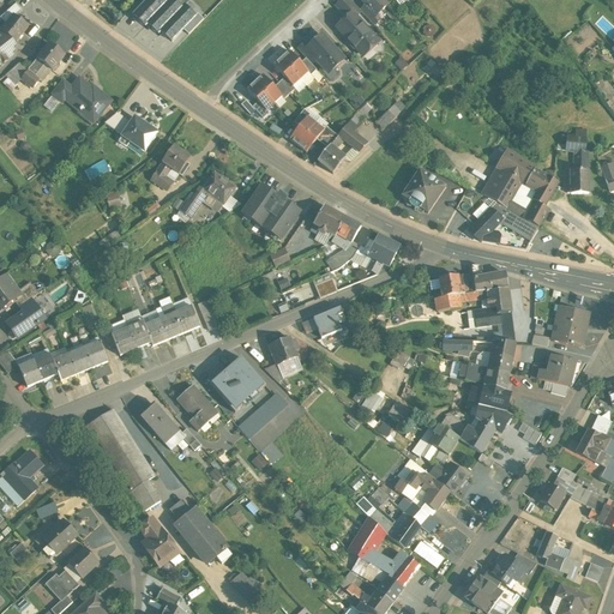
[(134,16),(145,26),(148,24),(168,1),(166,0),(149,0),(145,4),(134,16)]
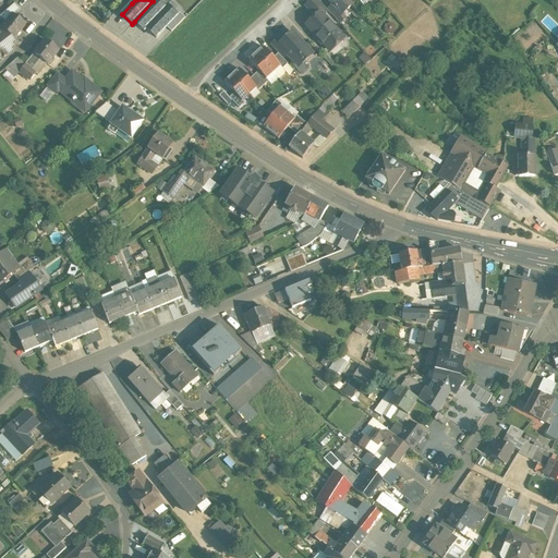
[(154,0),(153,1),(134,22),(144,31),(146,28),(165,9),(155,0),(154,0)]
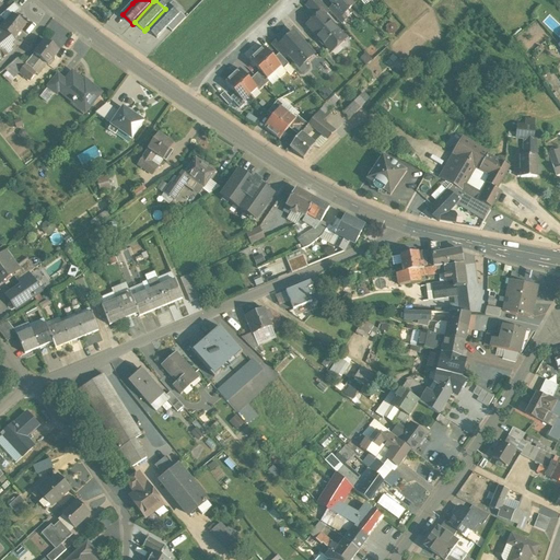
[(329,11),(318,0),(312,0),(305,7),(316,19),(323,13),(325,15),(329,11)]
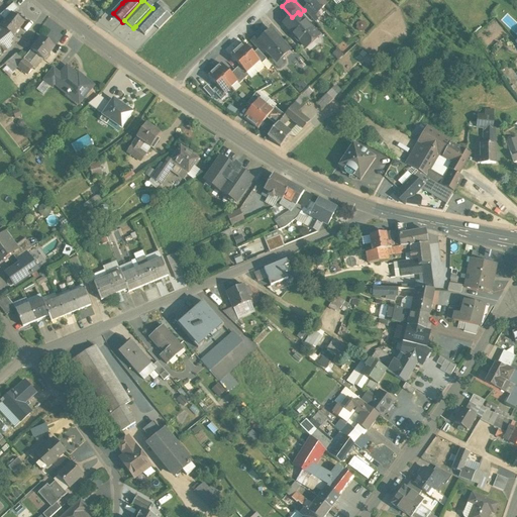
[(326,4),(322,0),(304,0),(309,6),(316,13),(317,13),(326,4)]
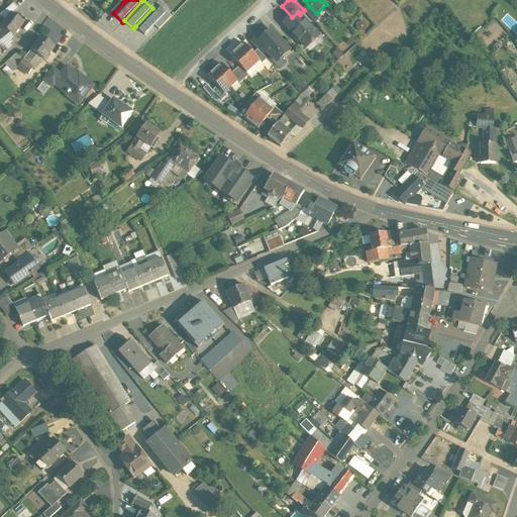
[(152,8),(135,26),(145,35),(154,26),(165,15),(164,15),(154,6),(152,8)]
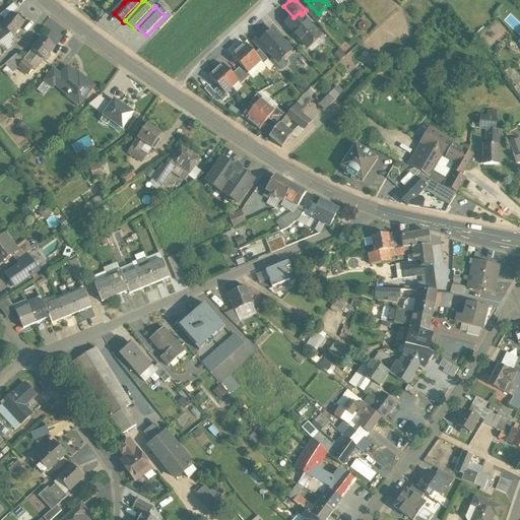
[(318,13),(311,6),(306,10),(316,22),(322,16),(319,13),(318,13)]
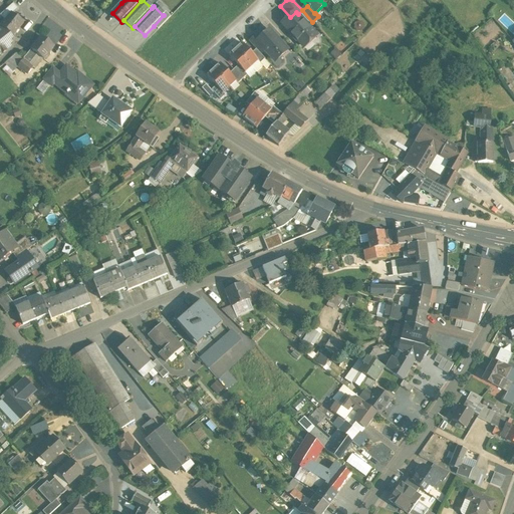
[(154,26),(158,29),(170,17),(166,12),(163,15),(164,15),(154,26)]
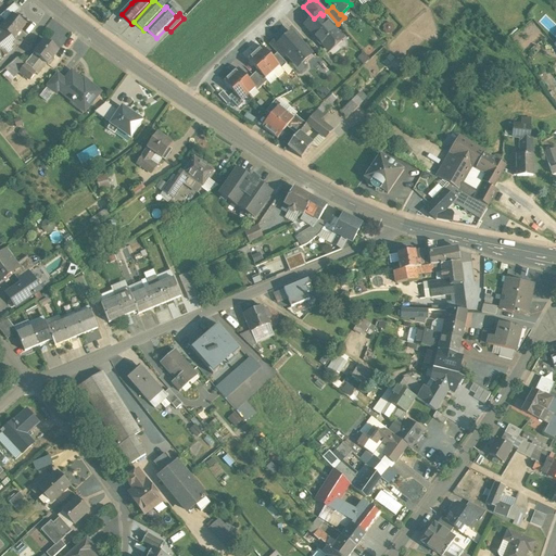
[(314,19),(305,26),(313,35),(313,37),(320,46),(323,46),(324,47),(330,41),(333,45),(342,37),(323,15),(320,13),(314,19)]
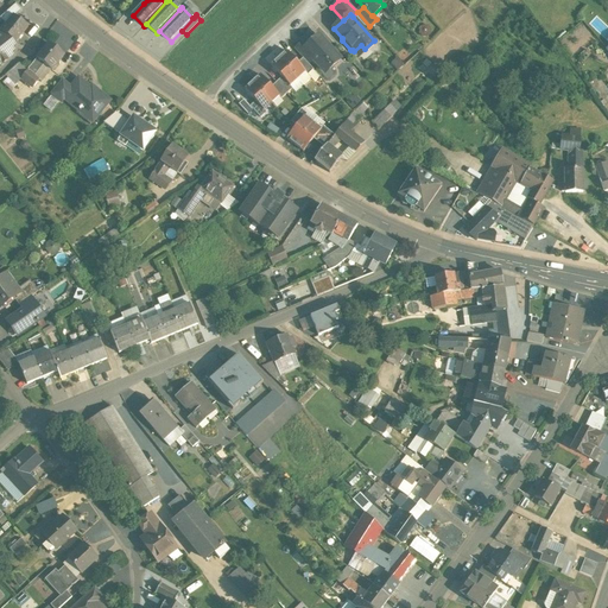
[(29,27),(13,16),(1,32),(16,43),(29,27)]
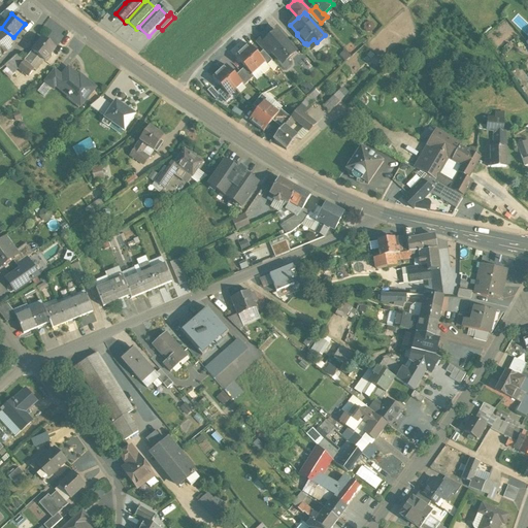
[(1,28),(0,28),(0,56),(9,48),(13,37),(1,28)]
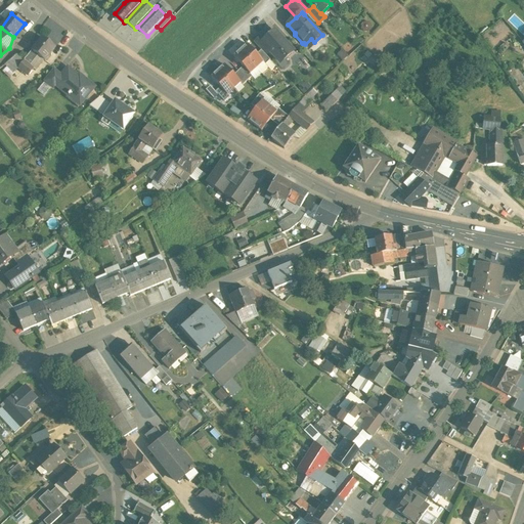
[(264,41),(262,42),(270,51),(280,62),(293,51),(274,31),(264,41)]
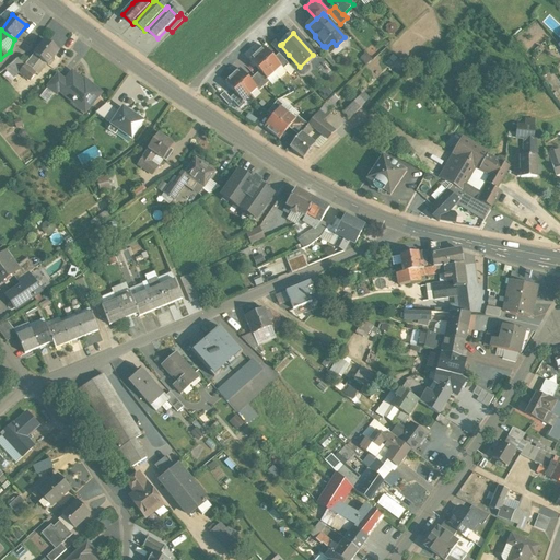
[(58,50),(45,39),(34,54),(41,59),(47,65),(58,50)]
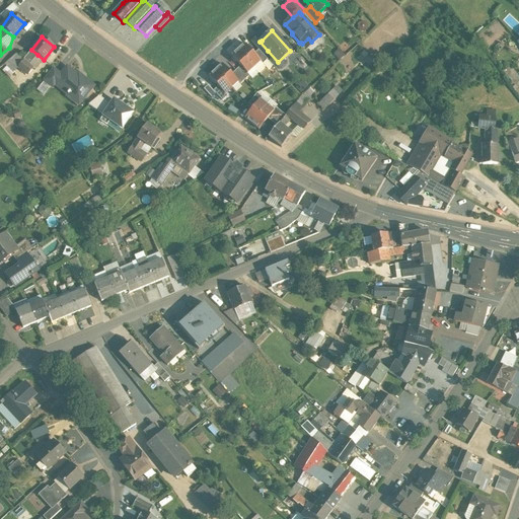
[(268,51),(260,42),(262,41),(257,36),(251,43),(257,50),(263,55),(268,51)]
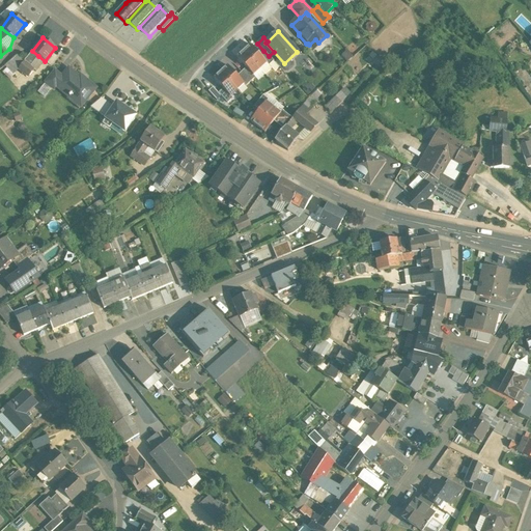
[(259,55),(250,45),(243,51),(259,68),(266,63),(267,62),(259,55)]
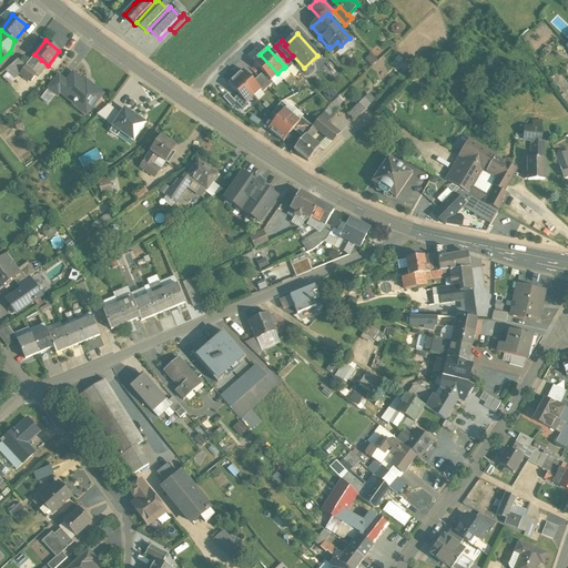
[(34,54),(24,66),(32,71),(41,60),(34,54)]
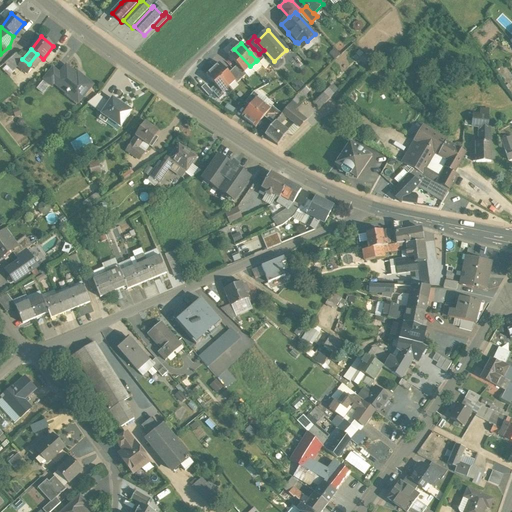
[(250,66),(234,49),(228,55),(237,65),(243,72),(244,72),(250,66)]
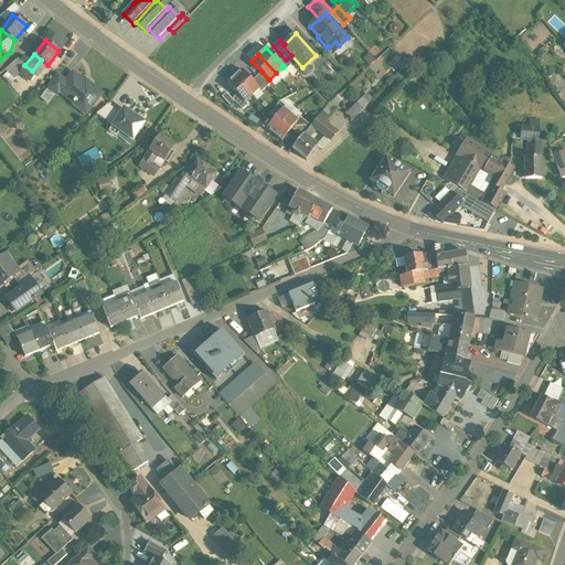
[(286,60),(280,54),(276,59),(284,66),(283,67),(285,70),(290,64),(286,60)]
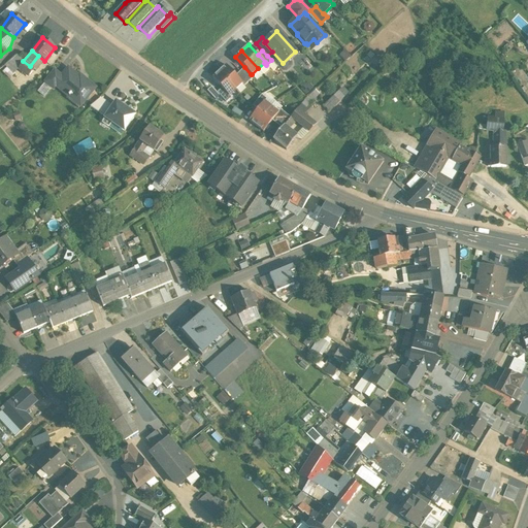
[(235,75),(226,65),(219,71),(235,89),(241,84),(241,83),(235,75)]
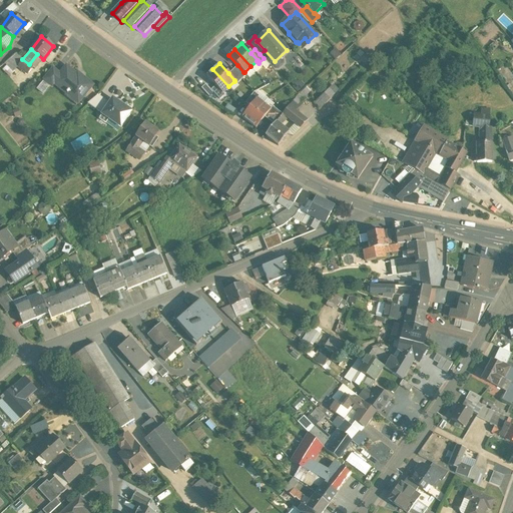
[(243,72),(237,65),(232,69),(241,79),(246,74),(244,72),(243,72)]
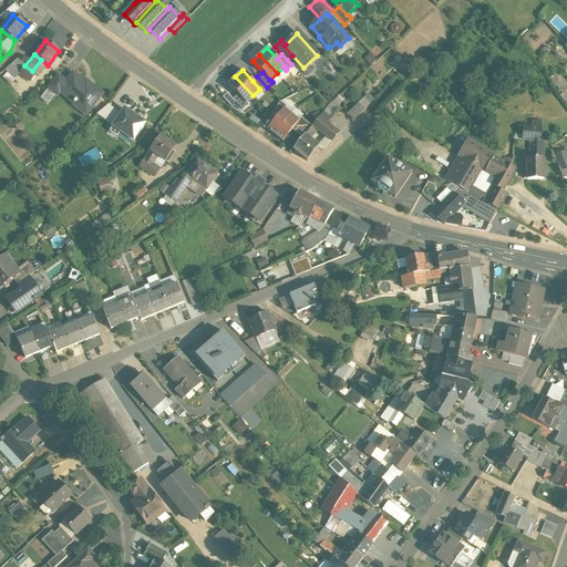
[(42,81),(32,73),(27,80),(37,88),(42,81)]
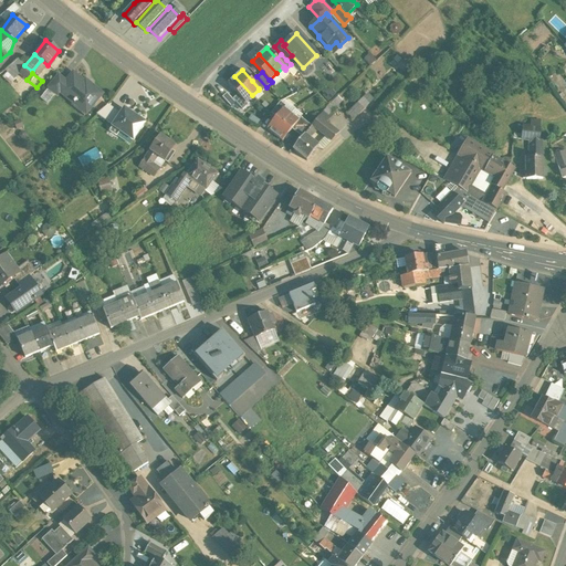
[(90,88),(72,73),(65,82),(58,90),(59,91),(72,102),(71,102),(73,104),(74,103),(85,113),(101,94),(91,86),(90,88)]
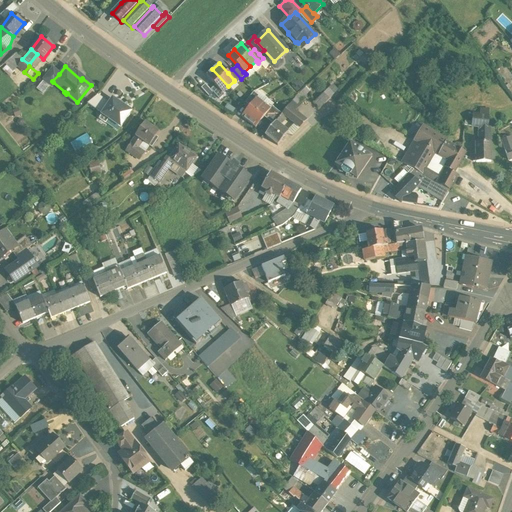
[(52,69),(43,79),(50,85),(53,82),(52,81),(59,74),(52,69)]
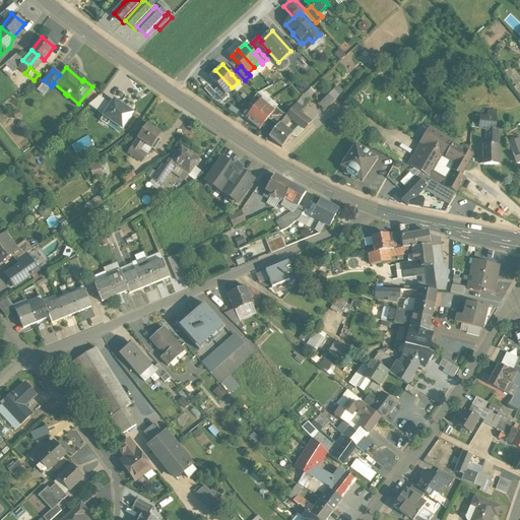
[(232,87),(215,70),(208,76),(217,86),(224,94),(224,93),(232,87)]
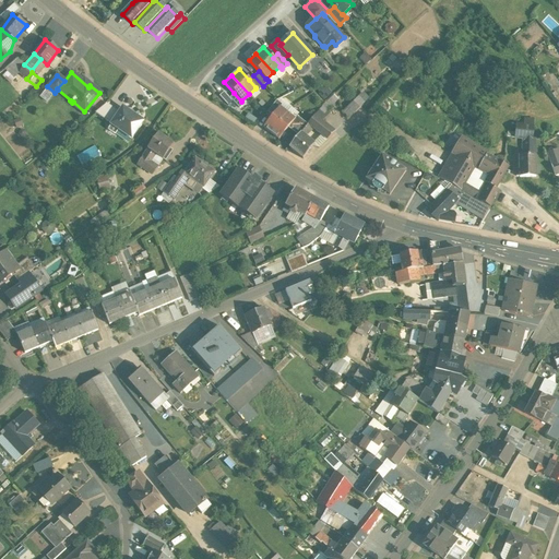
[(263,86),(253,75),(249,80),(256,87),(256,88),(258,91),(263,86)]
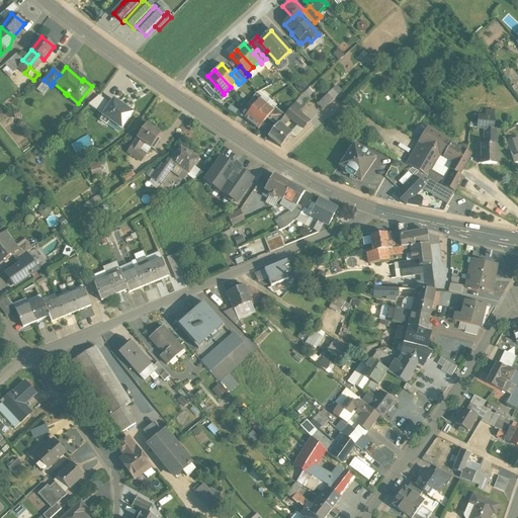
[(224,94),(217,86),(212,90),(221,100),(226,95),(224,93),(224,94)]
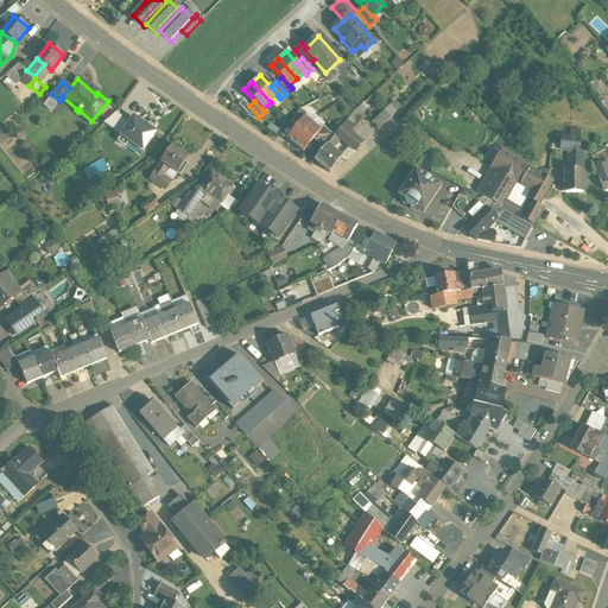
[(387,108),(373,122),(380,130),(393,115),(387,108)]
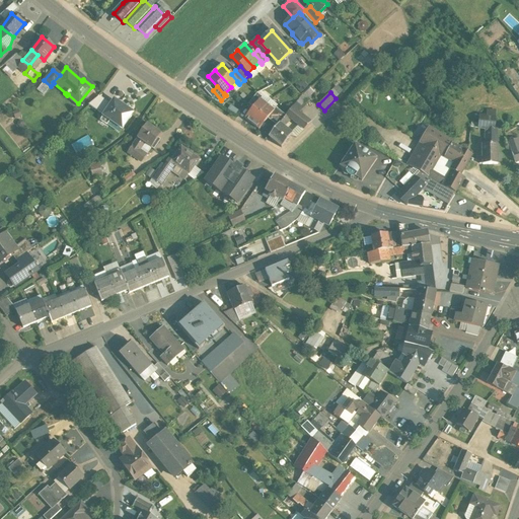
[(256,93),(248,103),(252,107),(260,99),(262,97),(256,93)]
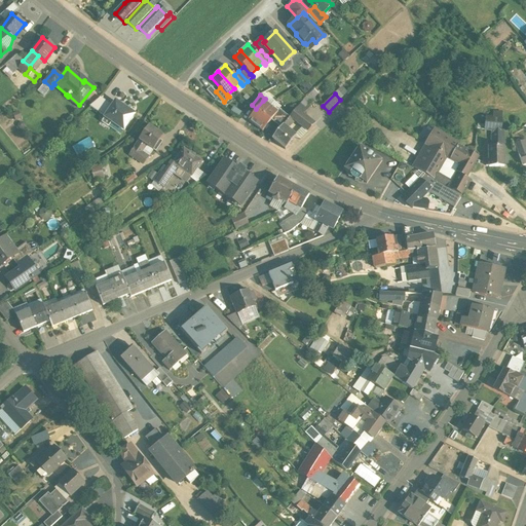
[(100,97),(99,99),(89,106),(105,116),(112,106),(100,97)]
